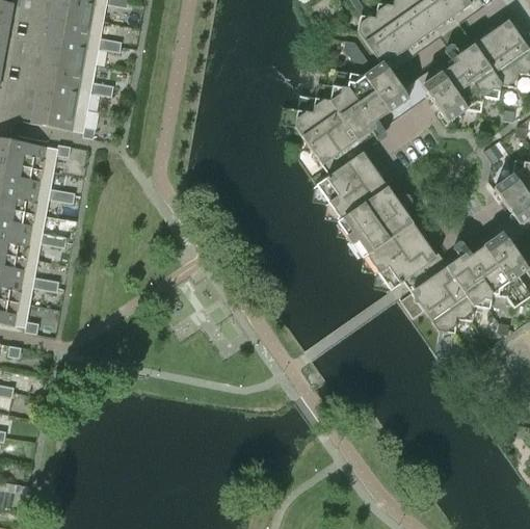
[(0,137),(6,139),(6,138),(16,140),(17,134),(20,120),(24,97),(35,99),(40,77),(44,55),(48,33),(52,10),(54,0),(0,0),(2,1),(14,4),(10,27),(9,26),(7,38),(0,36),(0,56),(3,58),(1,70),(2,70),(0,81),(0,137)]
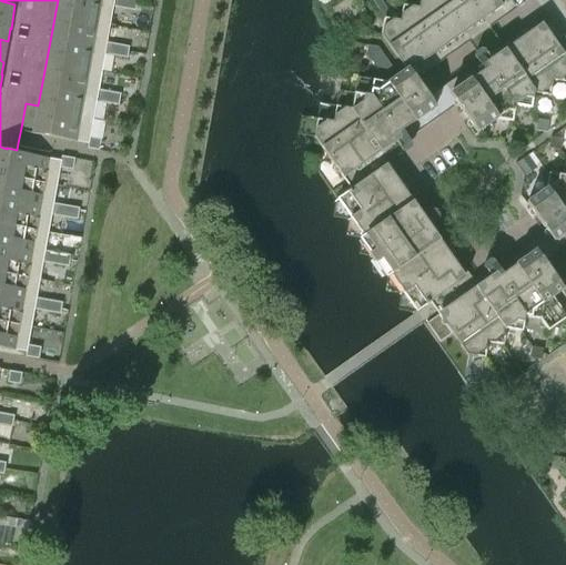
[(0,0),(0,87),(2,74),(1,74),(3,62),(0,60),(0,39),(8,41),(10,28),(11,29),(14,4),(2,1),(0,0)]
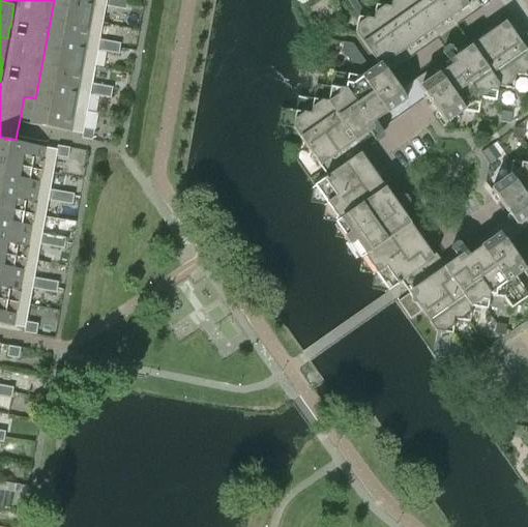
[(54,0),(52,10),(104,21),(107,3),(117,5),(118,0),(54,0)]
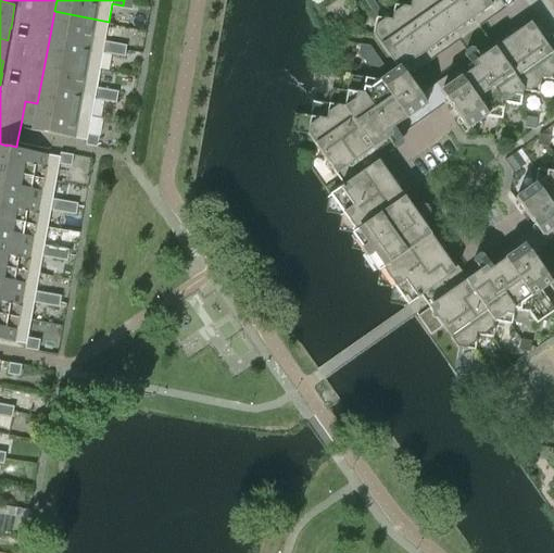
[(402,71),(404,70),(422,58),(419,54),(492,3),(489,0),(412,0),(411,4),(395,2),(393,17),(377,14),(375,32),(399,66),(402,71)]
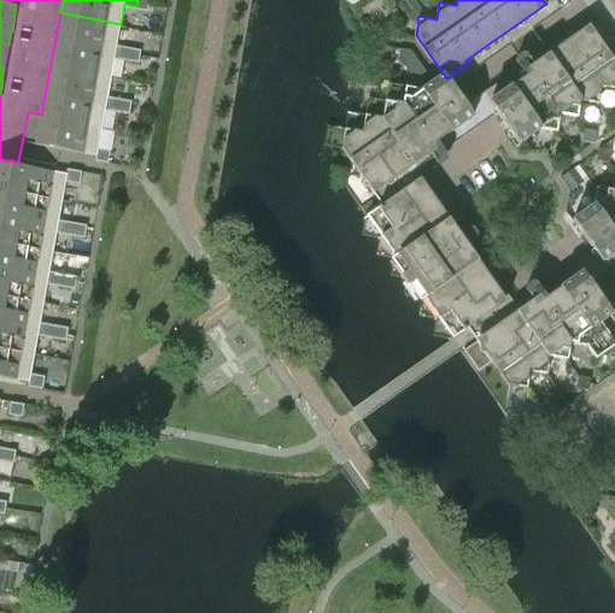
[(116,49),(117,43),(121,24),(60,12),(56,39),(116,49)]
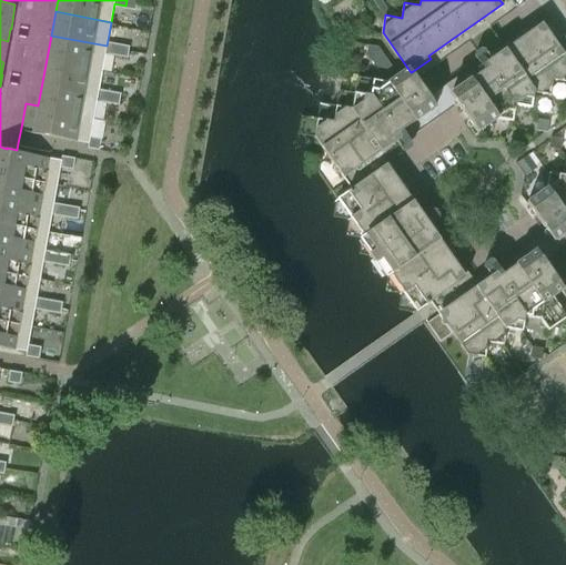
[(551,93),(554,78),(565,79),(565,53),(546,24),(472,77),(471,74),(450,89),(478,130),(498,117),(514,119),(517,103),(532,106),(535,91),(551,93)]
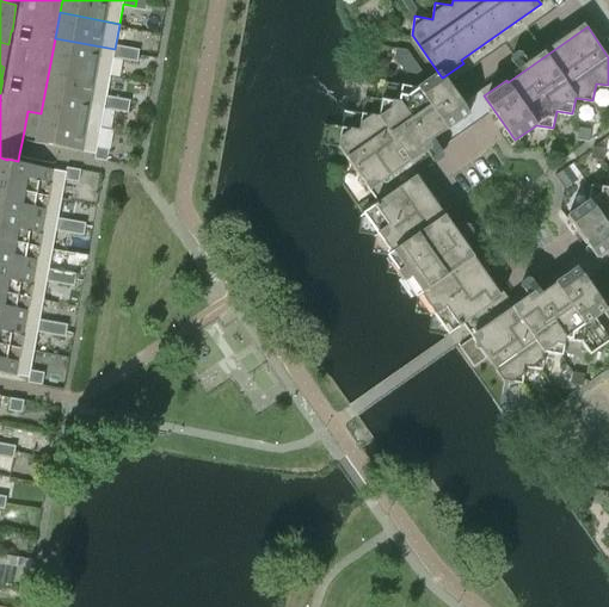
[(128,45),(116,43),(115,49),(55,38),(50,63),(111,74),(114,55),(127,57),(128,45)]
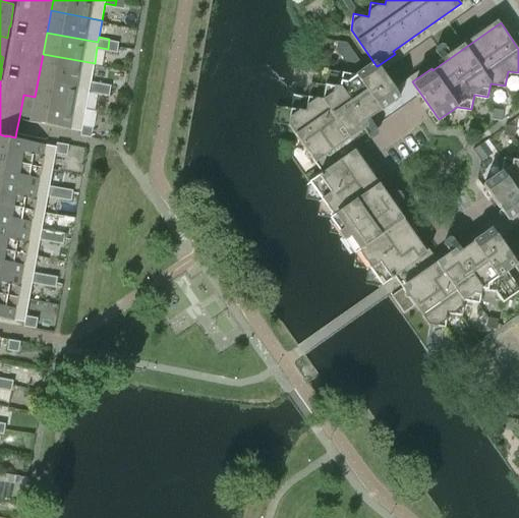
[(120,40),(109,39),(108,49),(118,51),(120,40)]
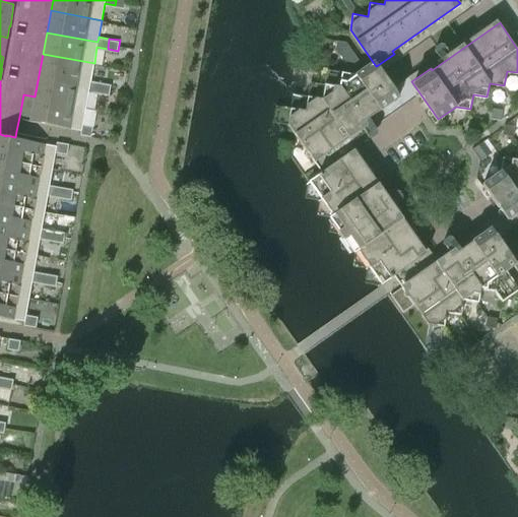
[(338,40),(337,47),(348,63),(358,56),(346,41),(338,40)]
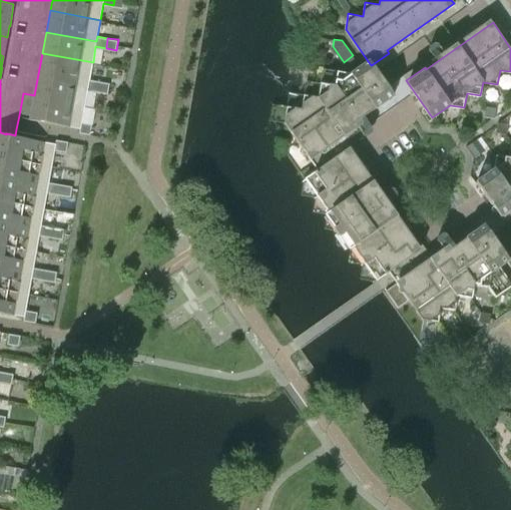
[(42,53),(38,74),(89,83),(90,78),(93,62),(42,53)]
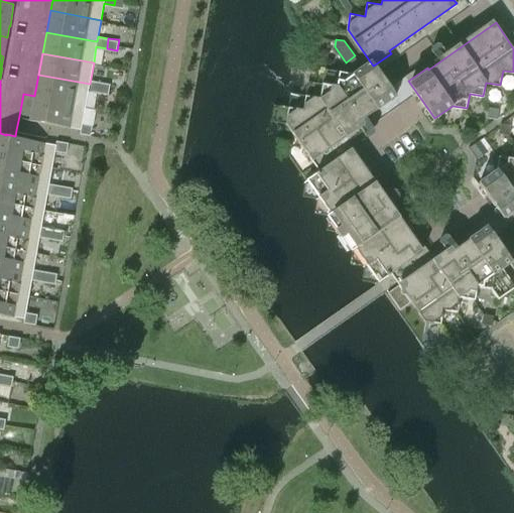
[(373,66),(370,61),(354,74),(340,71),(337,85),(323,83),(306,95),(305,94),(305,95),(289,106),(288,106),(288,107),(280,113),(311,158),(347,133),(345,131),(378,109),(379,111),(398,98),(375,65),(373,66)]
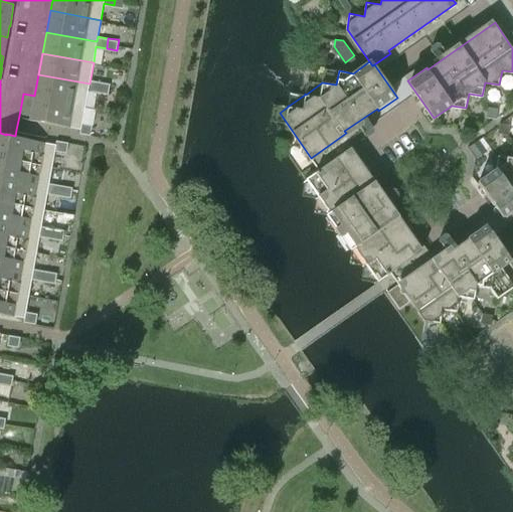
[(101,80),(91,78),(90,83),(38,74),(34,96),(34,97),(86,106),(89,90),(99,91),(101,80)]
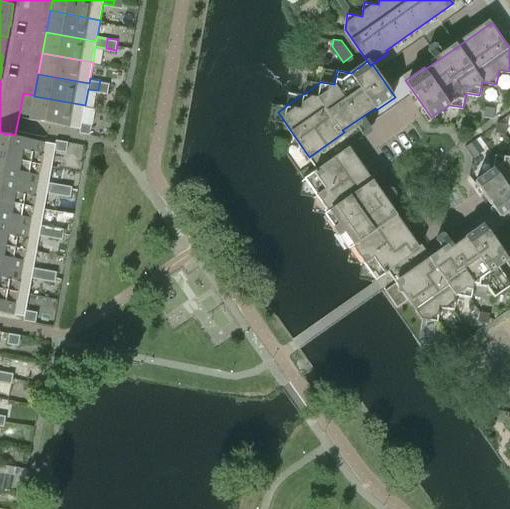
[(110,82),(100,80),(98,90),(108,92),(110,82)]
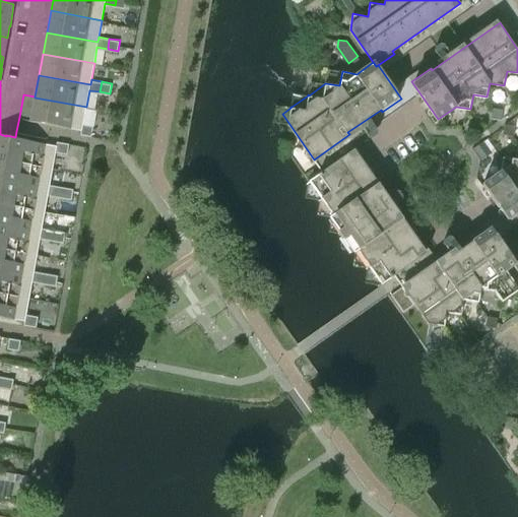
[(30,119),(35,98),(35,97),(23,94),(19,117),(30,119)]
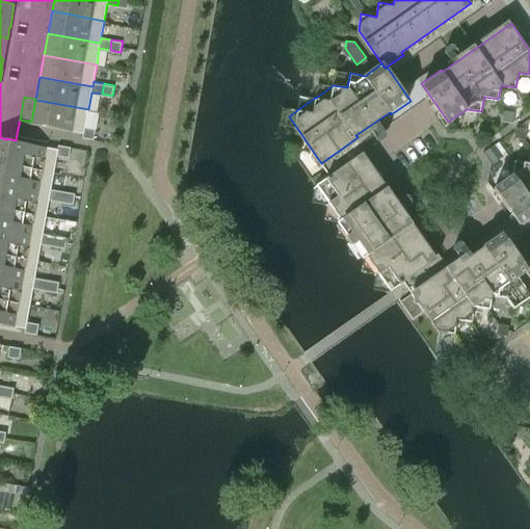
[(35,100),(31,122),(31,123),(83,132),(83,136),(94,138),(96,128),(85,126),(88,109),(35,100)]
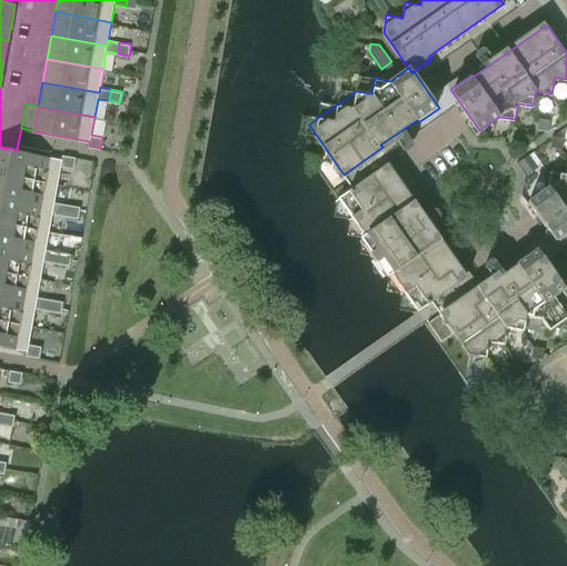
[(0,344),(27,349),(27,354),(40,357),(42,345),(29,343),(36,307),(62,311),(63,300),(38,296),(45,259),(70,265),(72,252),(47,248),(52,212),(79,217),(81,206),(55,201),(61,165),(75,168),(77,156),(63,154),(62,158),(17,150),(7,148),(7,149),(0,147),(0,344)]
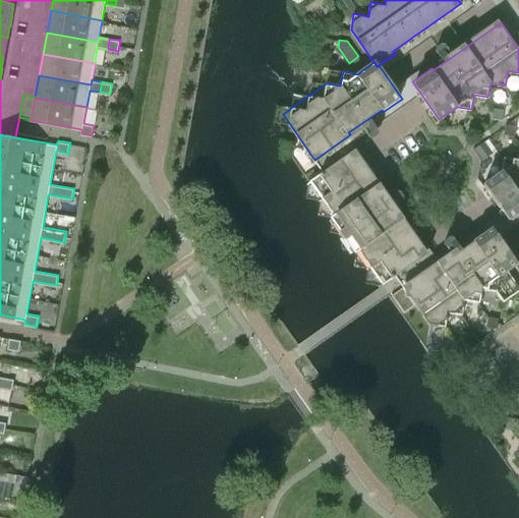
[(320,199),(363,168),(351,151),(306,181),(307,182),(305,196),(319,198),(320,199)]
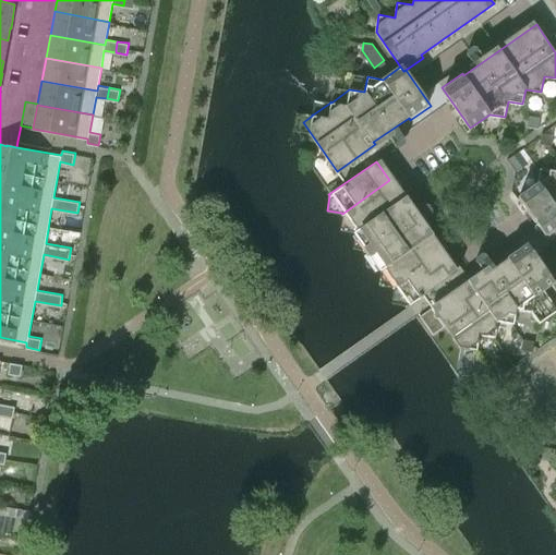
[(555,170),(541,168),(539,183),(519,196),(547,238),(555,231),(555,170)]
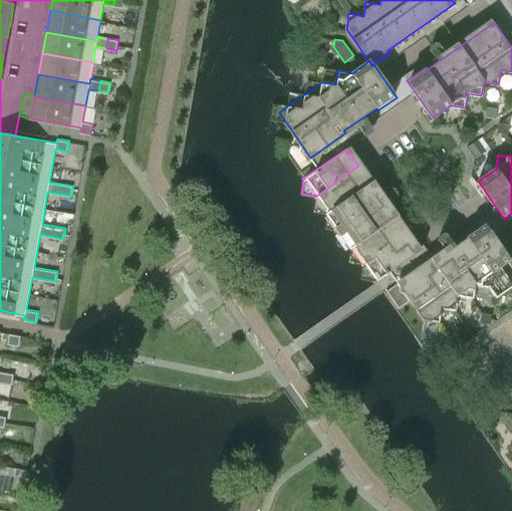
[(370,183),(358,166),(315,197),(315,198),(313,211),(326,213),(327,214),(370,183)]
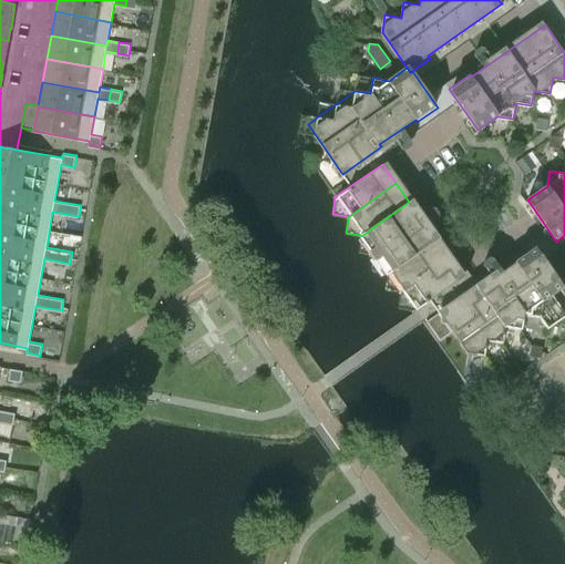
[(373,254),(422,221),(409,202),(361,236),(358,252),(373,254)]
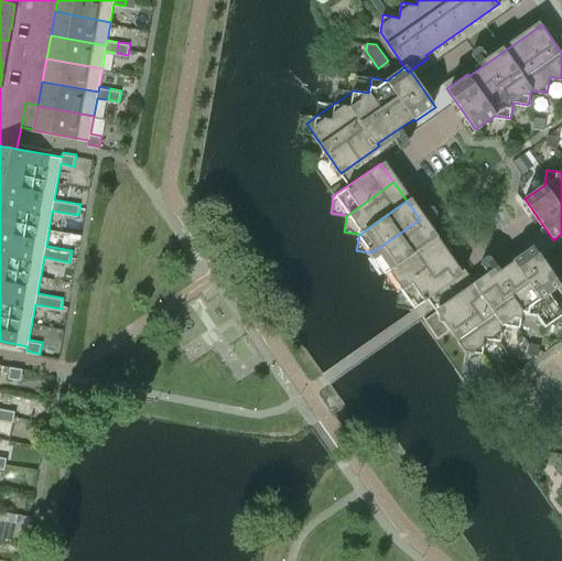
[(432,237),(420,219),(371,252),(373,254),(369,268),(385,270),(385,271),(432,237)]
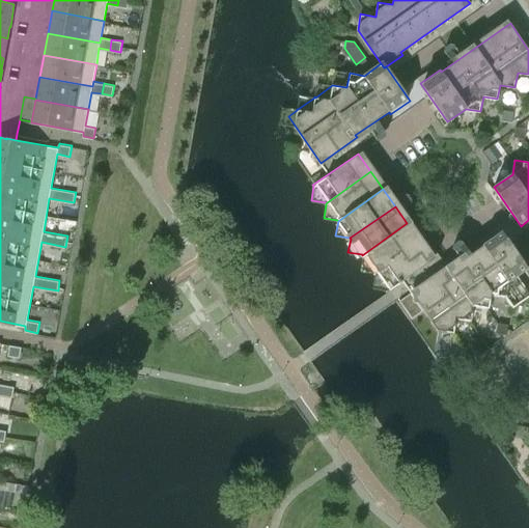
[(373,272),(374,273),(419,241),(407,223),(362,255),(363,256),(360,270),(373,272)]
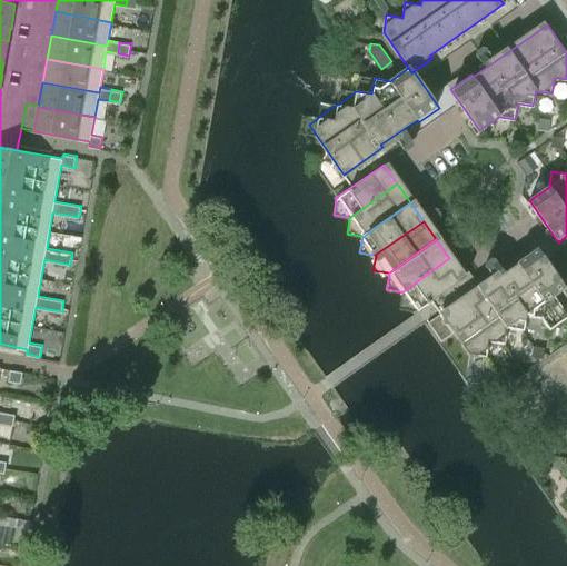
[(561,286),(563,285),(536,246),(515,260),(517,262),(481,288),(480,286),(440,313),(469,354),(470,353),(486,355),(489,339),(505,343),(507,327),(524,329),(526,314),(541,316),(550,328),(566,316),(566,310),(557,296),(565,290),(561,286)]
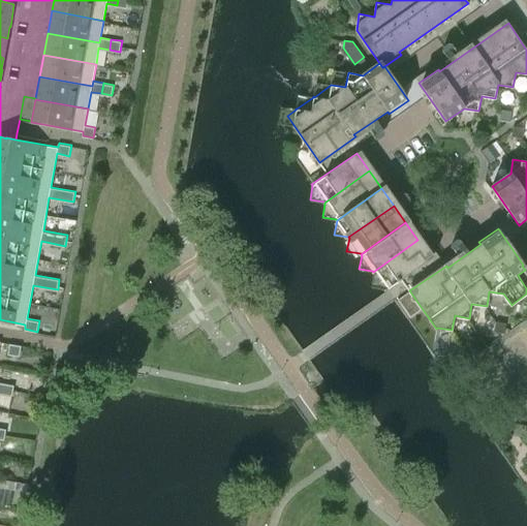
[(431,258),(417,240),(373,272),(371,286),(385,289),(431,258)]
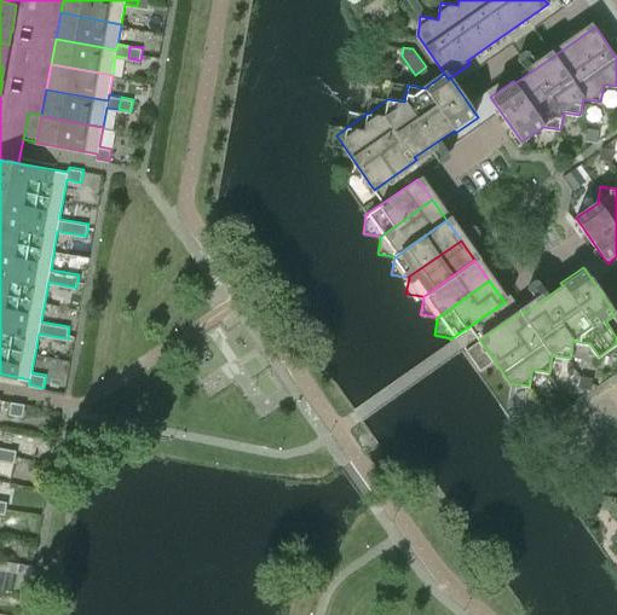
[(26,402),(12,401),(10,413),(23,416),(26,402)]
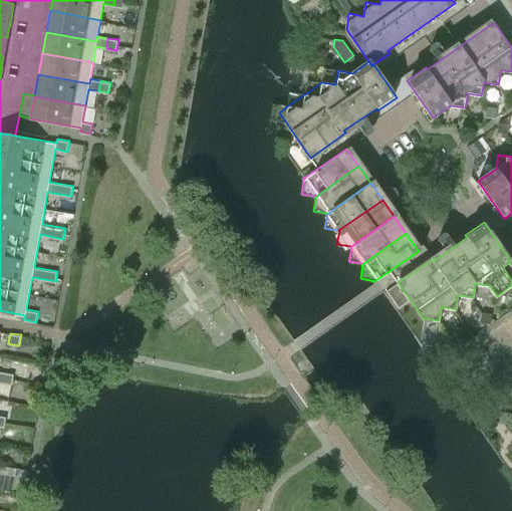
[(14,373),(4,371),(2,381),(12,384),(14,373)]
